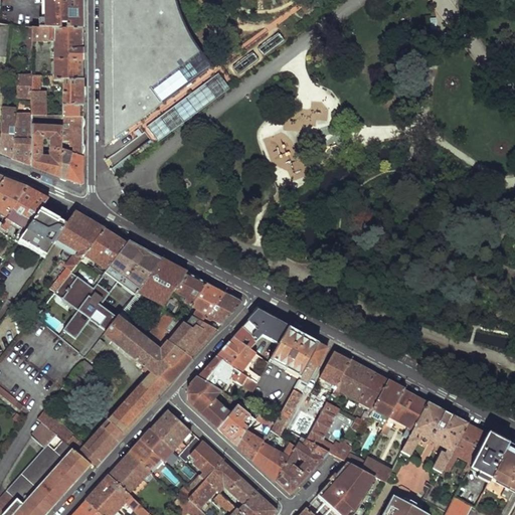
[(44,0),(44,28),(83,29),(82,19),(81,0),(44,0)]
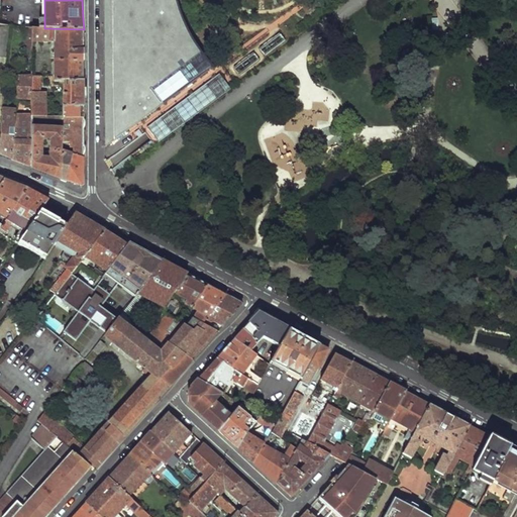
[(102,0),(103,148),(186,88),(210,70),(214,67),(194,41),(181,14),(177,0),(102,0)]
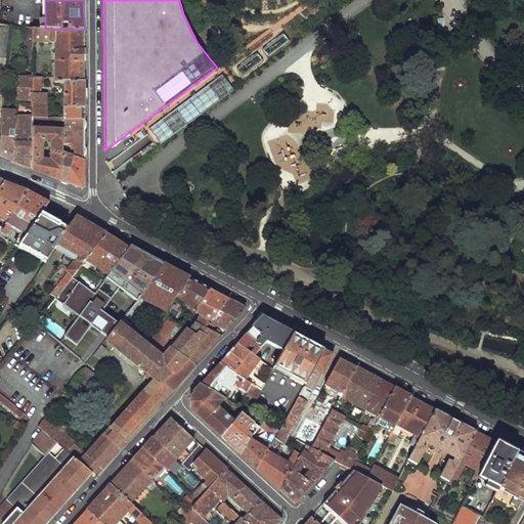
[(85,30),(45,29),(33,29),(32,43),(54,43),(55,81),(63,81),(85,81),(85,56),(85,30)]
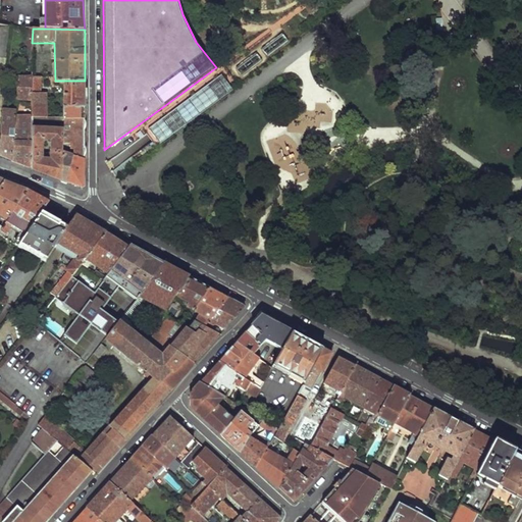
[(283,33),(262,48),(268,57),(290,42),(283,33)]
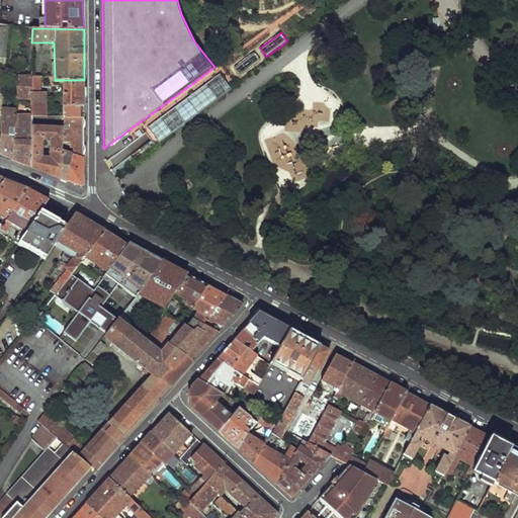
[(255,50),(232,69),(239,78),(262,58),(255,50)]
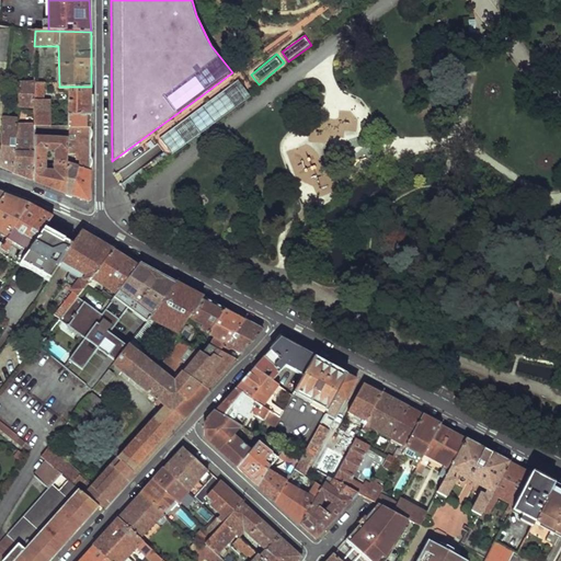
[(242,87),(238,81),(235,83),(221,92),(201,109),(182,122),(160,138),(169,151),(172,155),(250,96),(242,87)]
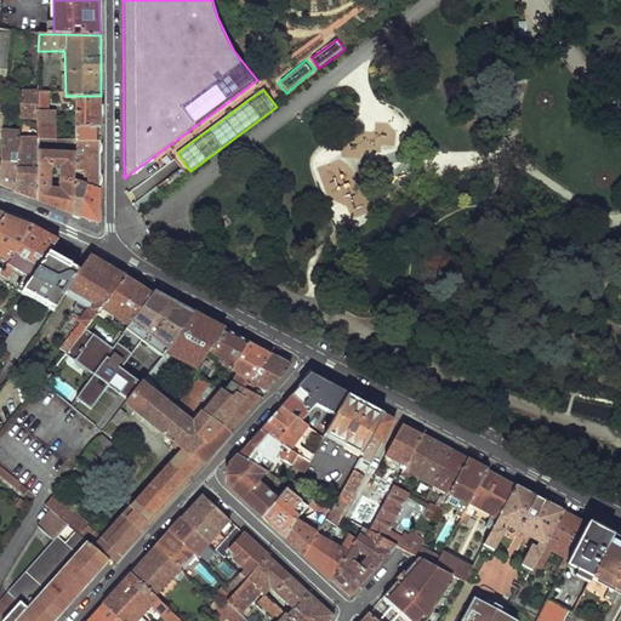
[(22,91),(20,118),(33,118),(38,118),(38,91),(22,91)]
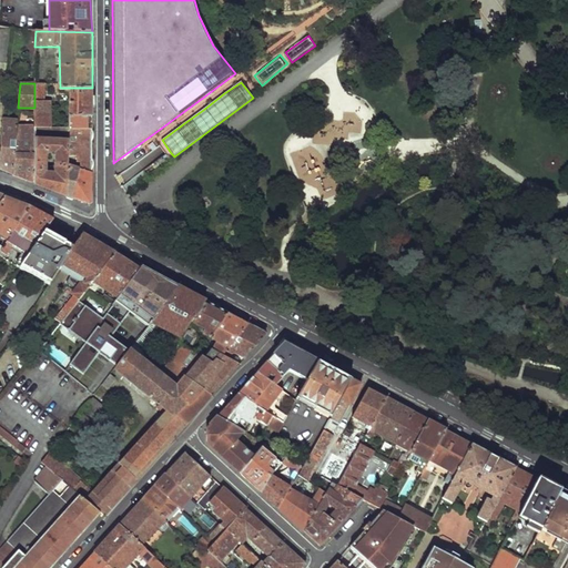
[(34,83),(34,108),(34,117),(34,125),(34,128),(51,128),(52,101),(44,101),(44,83),(34,83)]
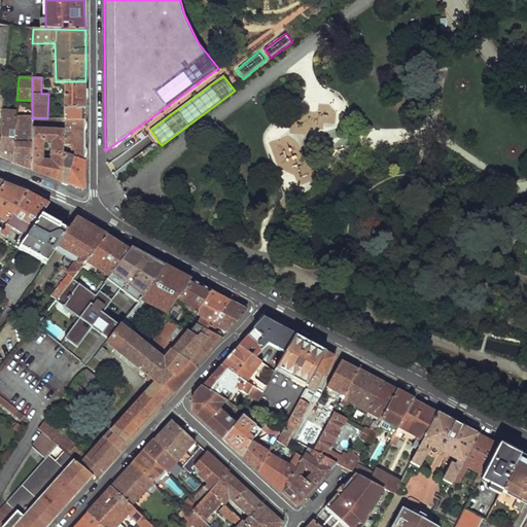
[(85,81),(64,81),(64,107),(85,107),(85,96),(85,81)]
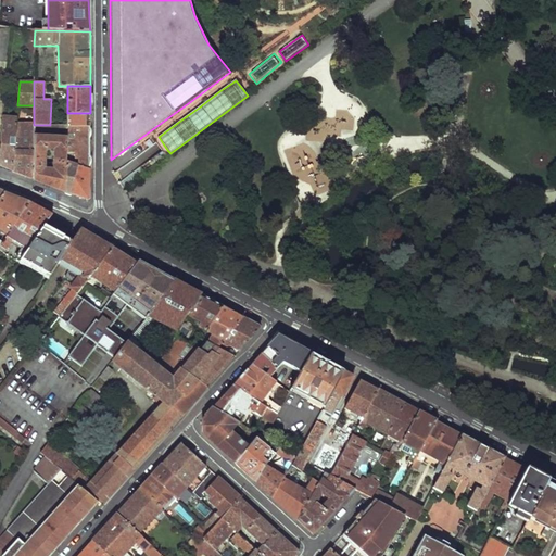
[(90,113),(67,113),(67,124),(67,127),(90,126),(90,121),(90,113)]
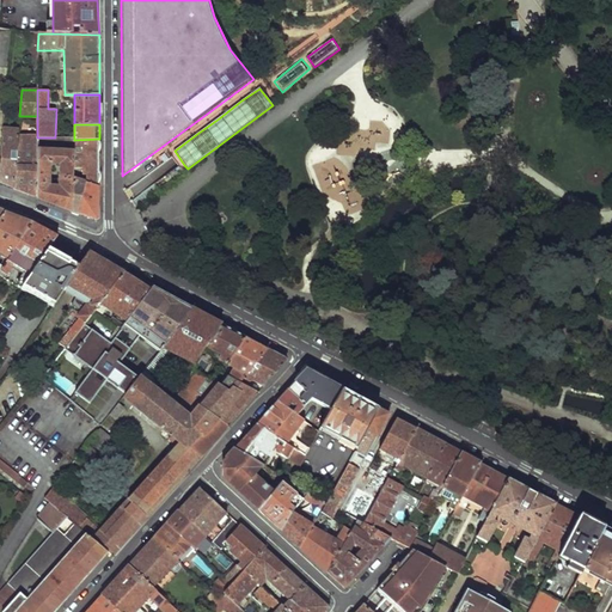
[(5,128),(0,169),(0,183),(14,189),(19,134),(19,129),(5,128)]
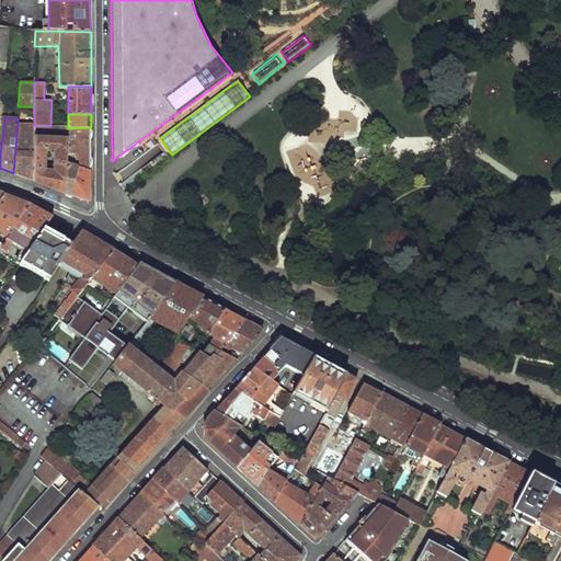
[(18,123),(13,173),(34,182),(34,138),(34,132),(34,126),(34,124),(18,123)]
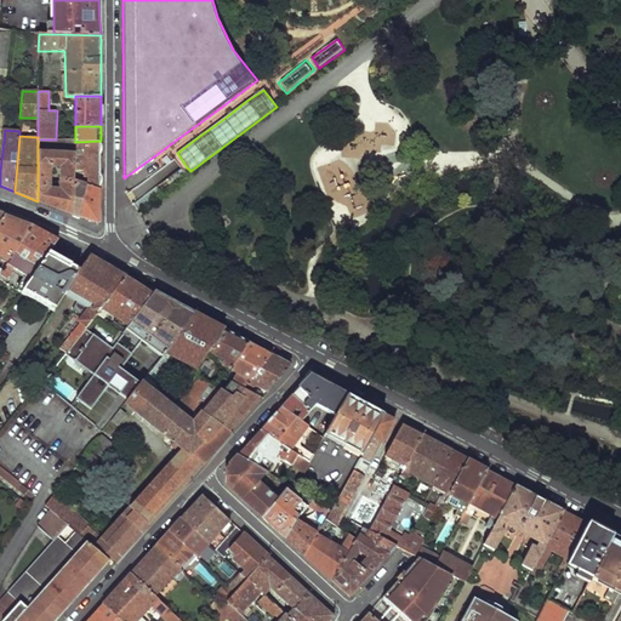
[(101,141),(75,142),(74,146),(74,154),(74,180),(89,186),(101,189),(101,166),(101,141)]
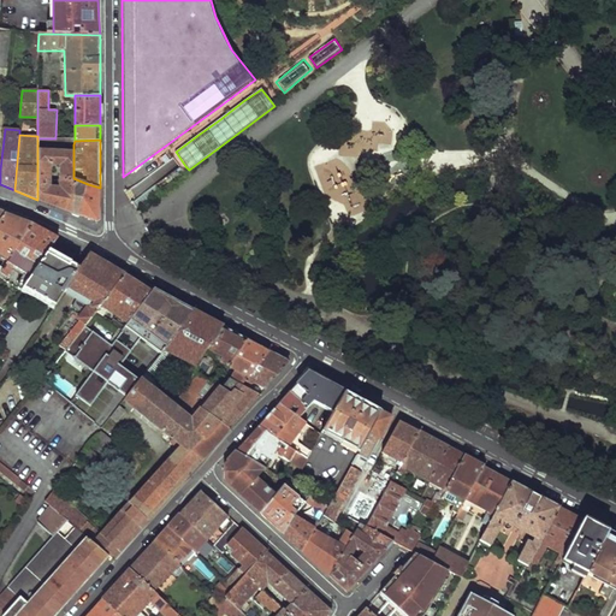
[(37,152),(37,200),(73,213),(73,178),(73,153),(37,152)]
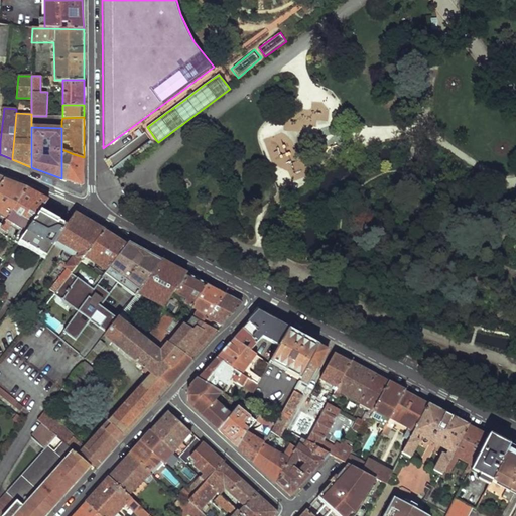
[(106,160),(110,167),(147,140),(142,134),(106,160)]
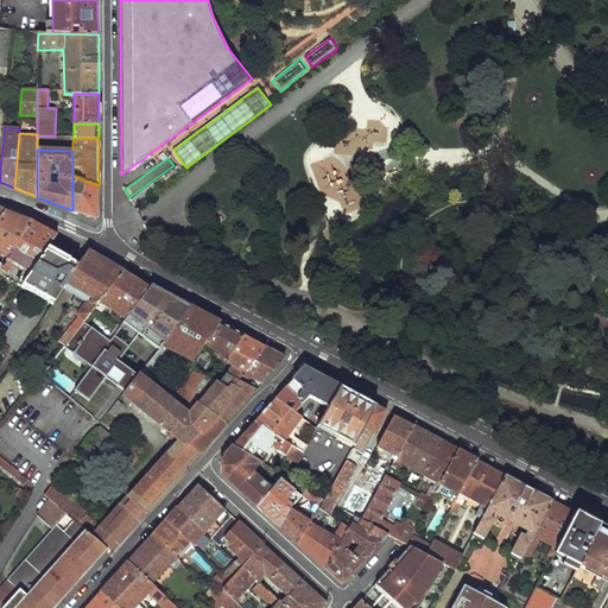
[(73,176),(73,210),(80,214),(87,182),(73,176)]
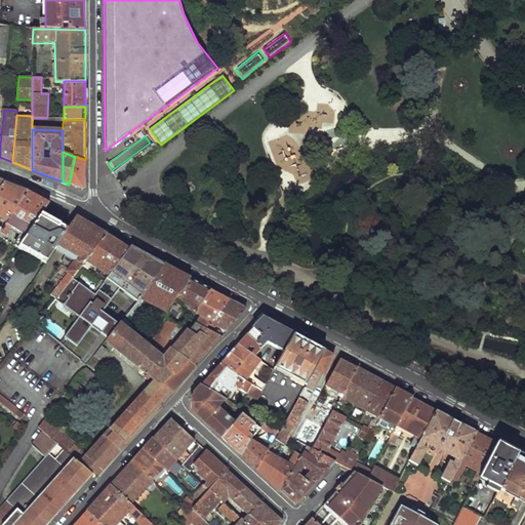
[(75,157),(69,185),(82,190),(84,190),(86,188),(85,175),(85,160),(75,157)]
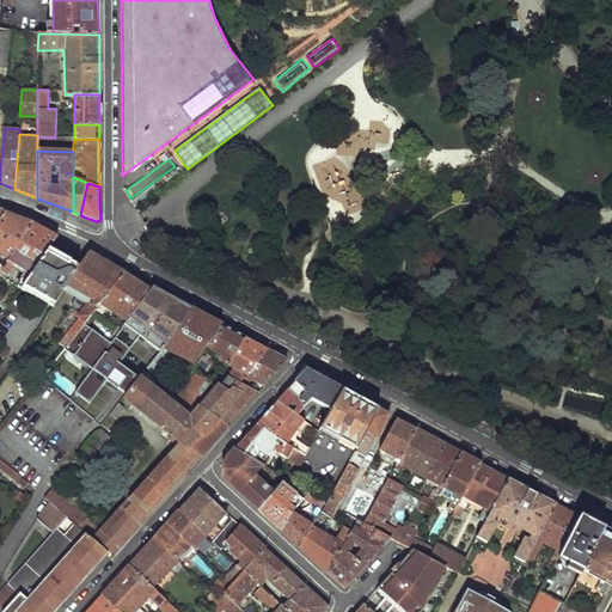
[(5,213),(0,220),(0,255),(8,259),(32,224),(17,218),(5,213)]
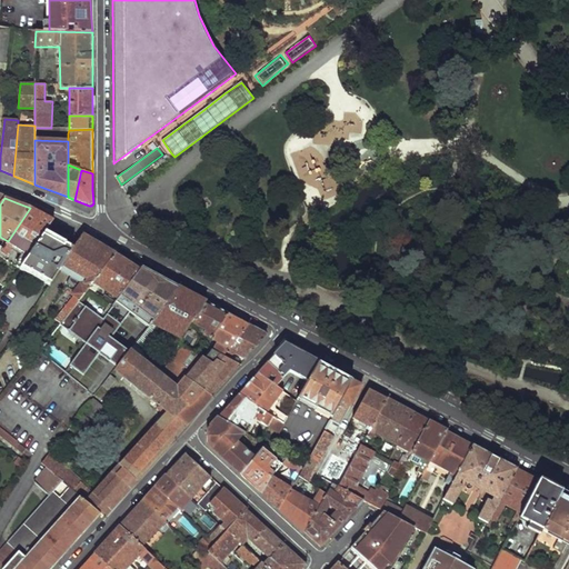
[(30,208),(8,241),(3,249),(1,252),(0,253),(0,258),(2,259),(5,257),(7,258),(12,248),(22,253),(16,263),(18,265),(16,268),(19,270),(21,268),(43,233),(52,220),(41,213),(30,208)]
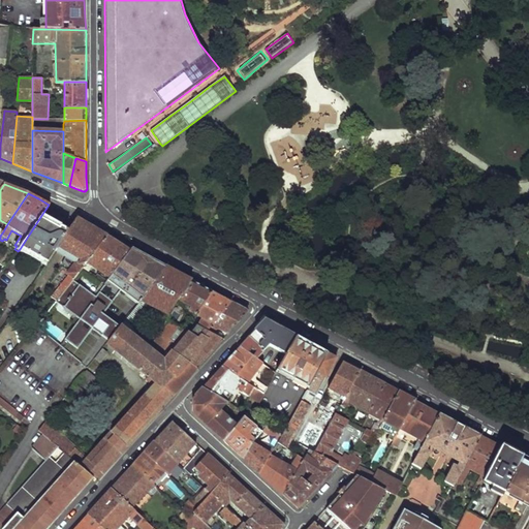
[(40,217),(20,249),(48,265),(68,231),(61,227),(59,229),(53,225),(40,217)]
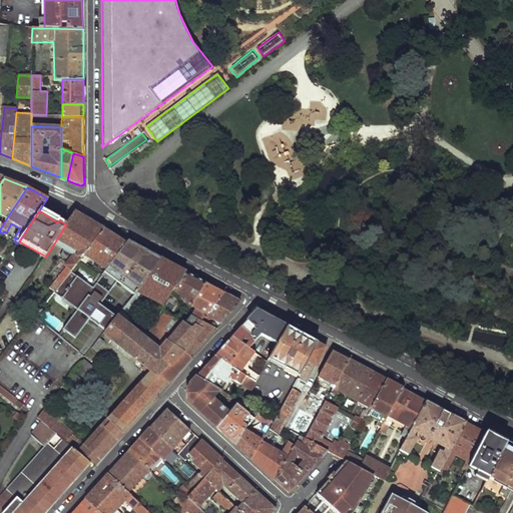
[(66,224),(46,257),(32,276),(39,281),(49,266),(51,267),(62,250),(60,246),(62,243),(77,253),(75,257),(72,255),(65,265),(66,266),(50,288),(55,291),(67,275),(80,258),(101,228),(86,219),(73,212),(66,224)]
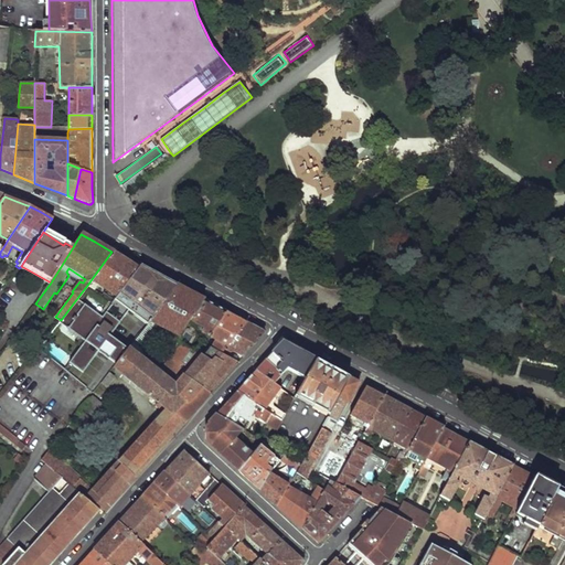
[(112,252),(88,284),(94,288),(98,283),(116,295),(137,267),(121,258),(112,252)]
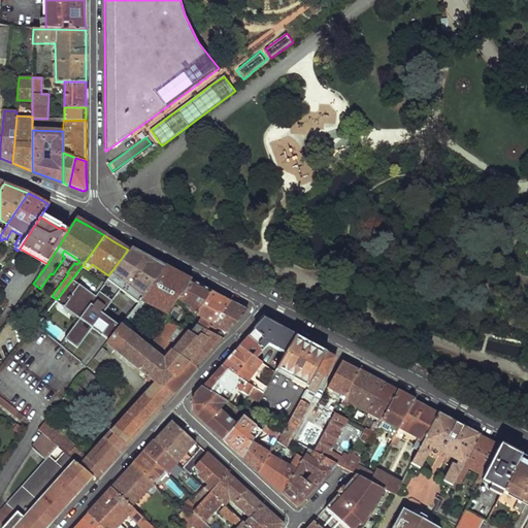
[(128,250),(108,275),(106,277),(107,278),(92,299),(69,283),(57,299),(56,301),(79,318),(65,338),(77,348),(93,328),(108,339),(119,326),(120,325),(103,314),(121,289),(127,293),(130,289),(141,297),(165,266),(144,255),(130,248),(128,250)]
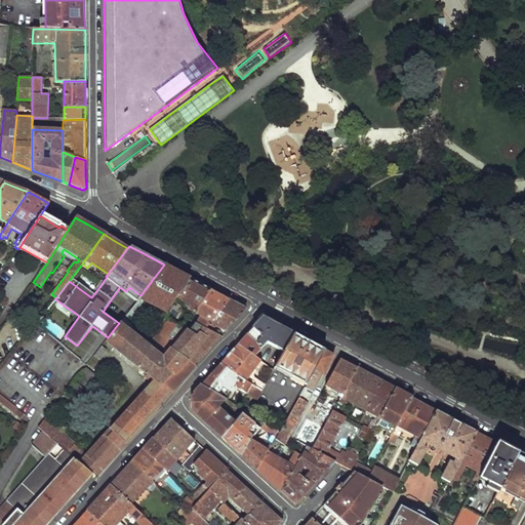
[(140,295),(139,295),(164,314),(175,297),(191,279),(176,271),(164,265),(140,295)]
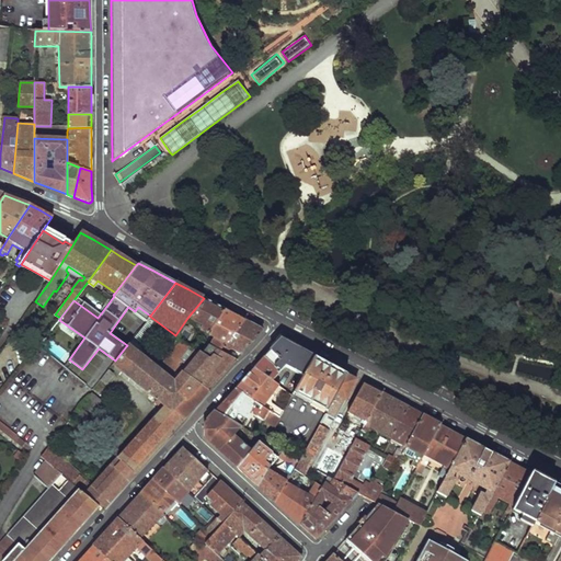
[(204,298),(187,318),(197,324),(190,334),(192,335),(185,346),(198,357),(208,344),(204,341),(196,338),(198,333),(202,335),(204,332),(208,334),(225,309),(212,302),(204,298)]
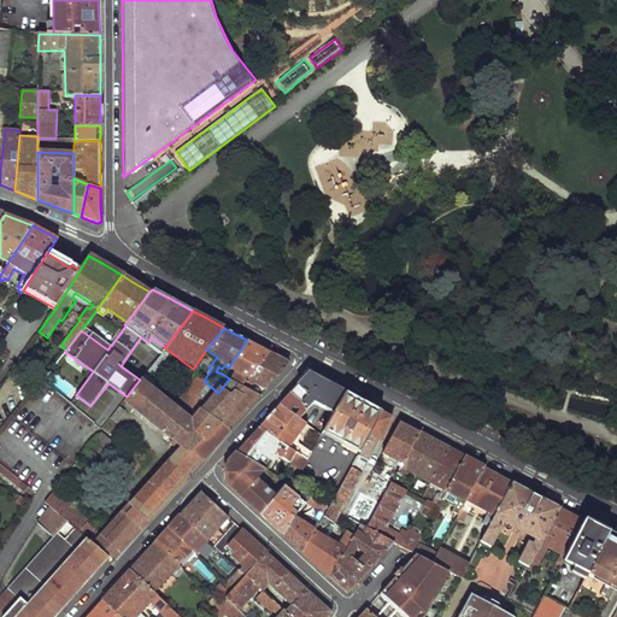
[(164,347),(165,347),(152,338),(148,342),(162,352),(164,347)]
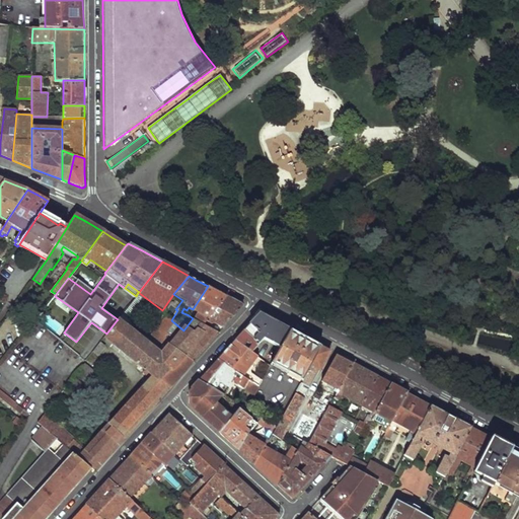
[(208,286),(193,309),(197,312),(193,318),(204,324),(226,295),(215,290),(208,286)]
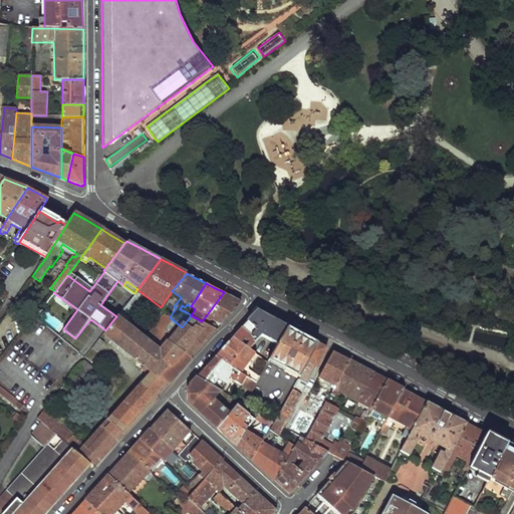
[(224,292),(202,321),(217,330),(241,304),(240,301),(231,296),(224,292)]
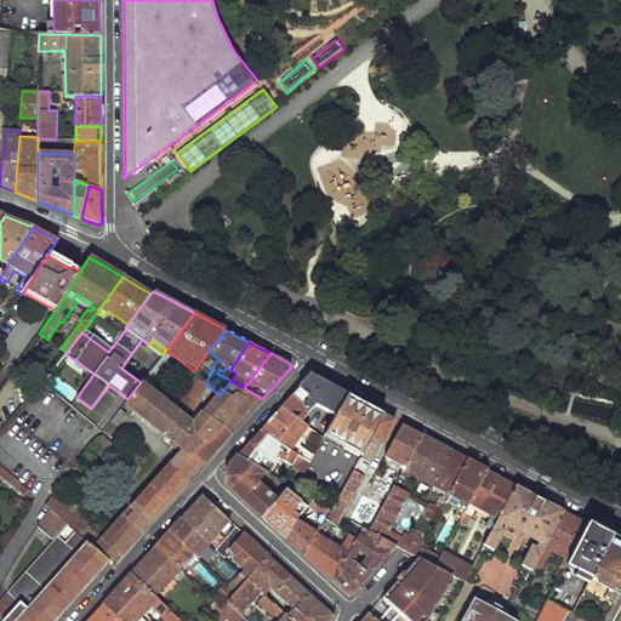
[(324,393),(328,386),(309,376),(303,383),(324,393)]
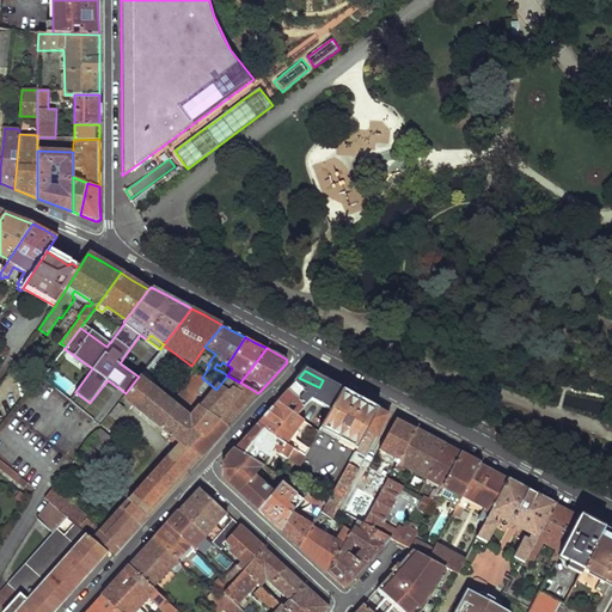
[(177,399),(142,372),(139,377),(138,378),(171,405),(177,399)]
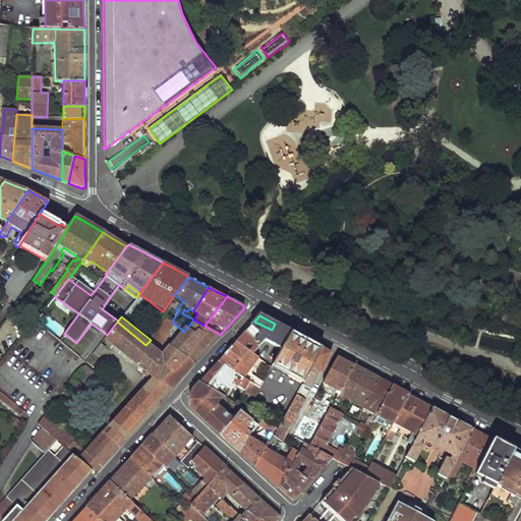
[(184,332),(172,322),(167,319),(151,340),(146,345),(160,356),(167,346),(170,349),(172,347),(184,332)]
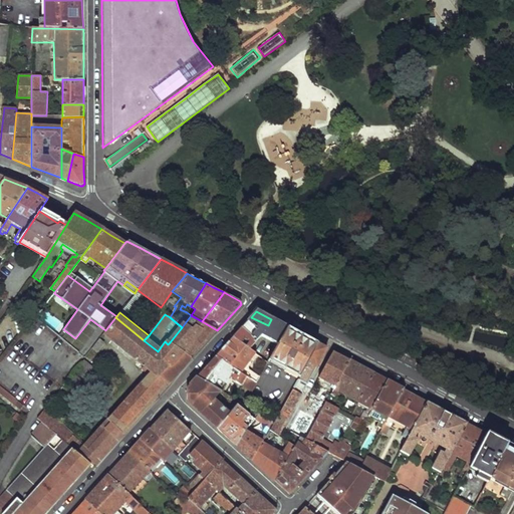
[(191,315),(182,327),(170,342),(191,358),(202,347),(217,330),(202,321),(191,315)]
